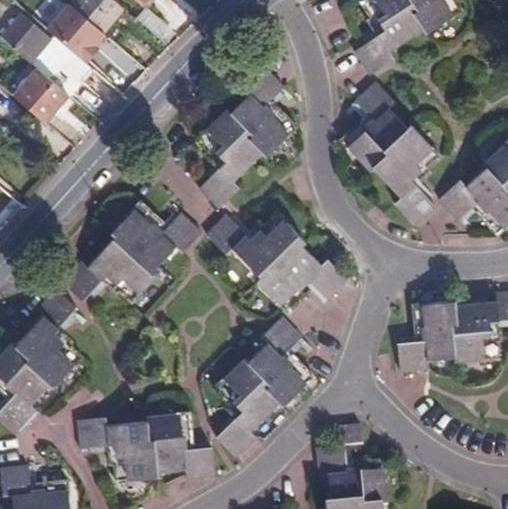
[(21,0),(4,0),(14,8),(21,0)]
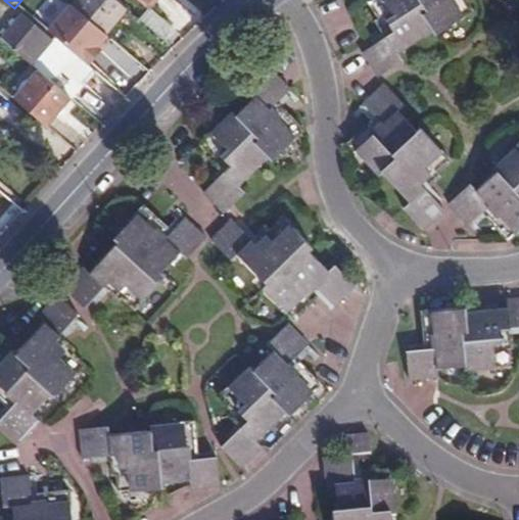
[(122,10),(109,0),(73,0),(67,7),(100,35),(122,10)]
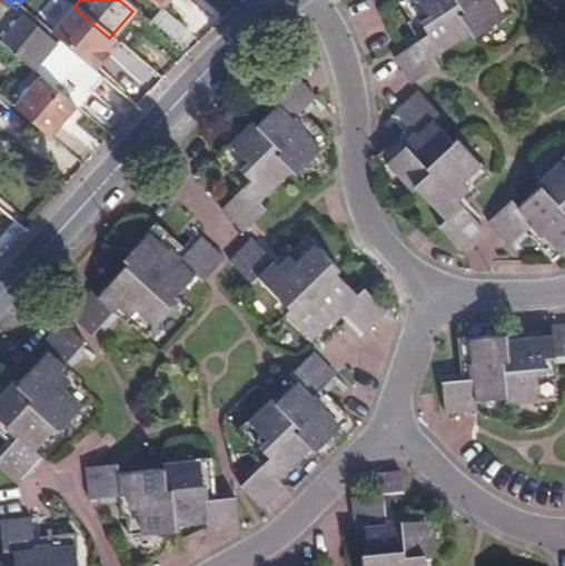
[(131,0),(148,13),(159,0),(131,0)]
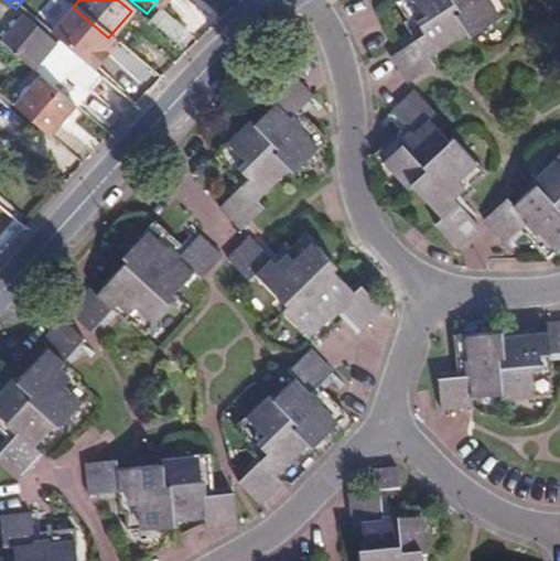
[(158,0),(147,13),(151,18),(165,0),(158,0)]
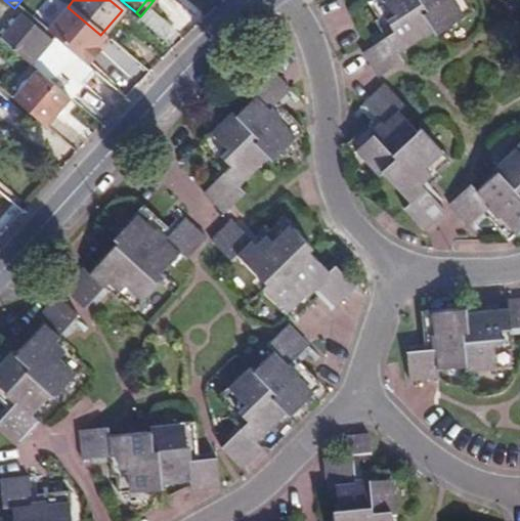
[(395,32),(387,37),(363,53),(379,77),(404,59),(400,53),(435,30),(437,33),(472,10),(466,0),(375,0),(371,3),(382,19),(386,24),(389,22),(395,32)]
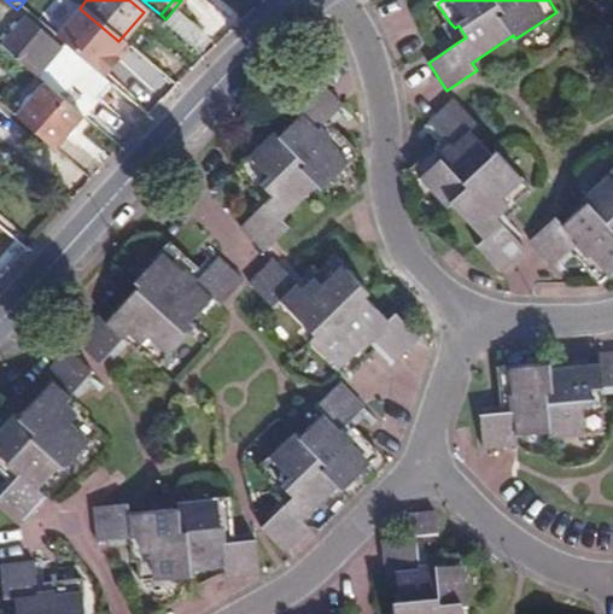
[(35,25),(62,47),(73,34),(46,13),(35,25)]
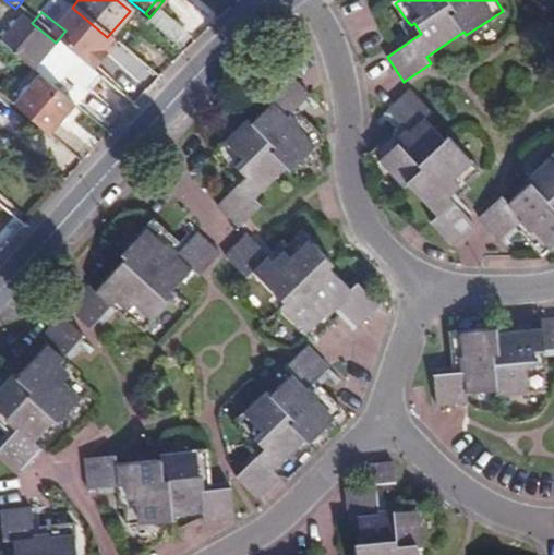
[(404,22),(412,39),(421,34),(414,23),(411,25),(407,21),(404,22)]
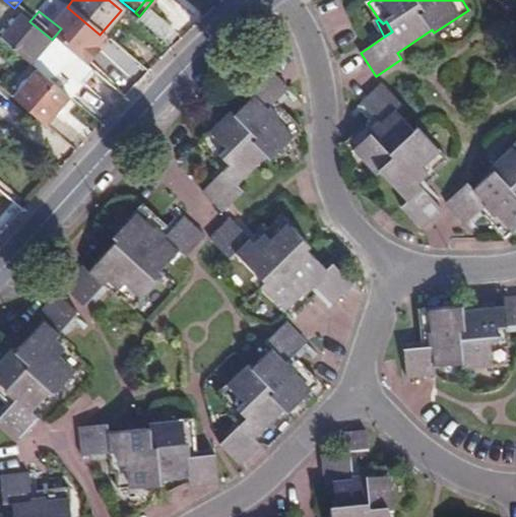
[(35,72),(37,73),(46,63),(39,56),(48,45),(19,21),(1,44),(35,72)]
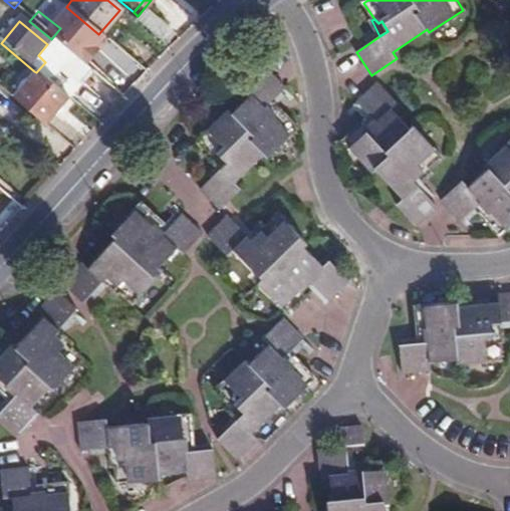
[(226,165),(219,172),(199,192),(218,211),(239,191),(233,185),(262,156),(265,159),(296,129),(280,112),(274,116),(266,108),(271,103),(285,88),(265,68),(245,87),(251,93),(231,113),(229,111),(198,142),(211,154),(216,159),(219,157),(226,165)]
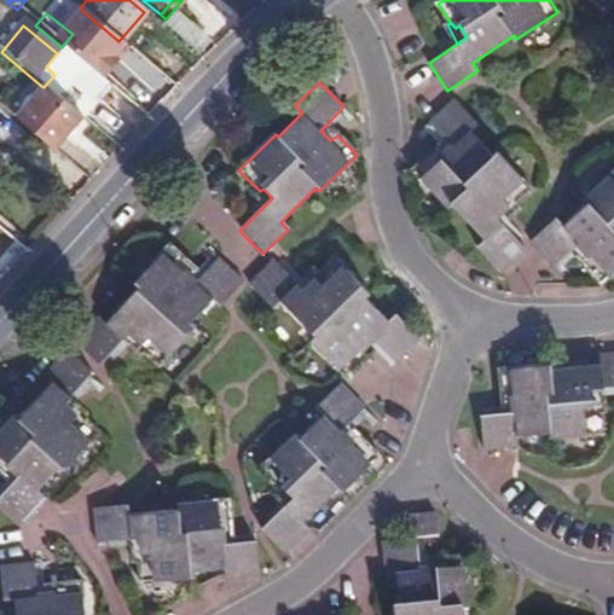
[(52,151),(80,117),(44,87),(41,86),(13,119),(52,151)]
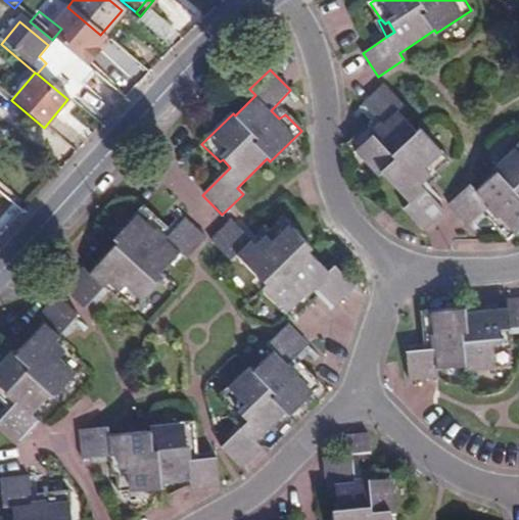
[(375,131),(370,126),(350,144),(378,174),(382,171),(409,201),(403,206),(424,229),(444,209),(426,187),(420,181),(426,174),(429,176),(435,171),(449,157),(421,126),(416,129),(398,109),(403,105),(383,84),(363,102),(377,119),(382,124),(375,131)]
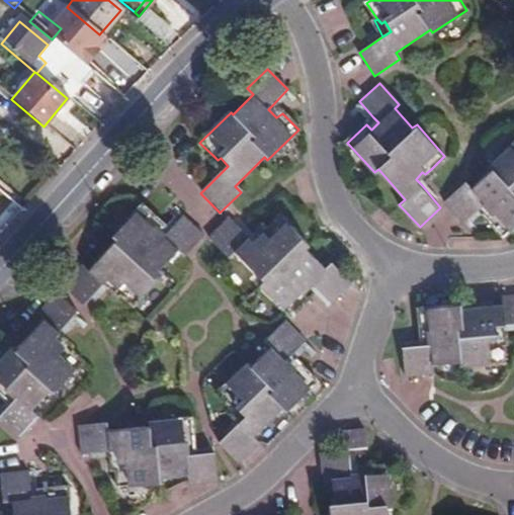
[(276,117),(282,113),(273,104),(268,109),(276,117)]
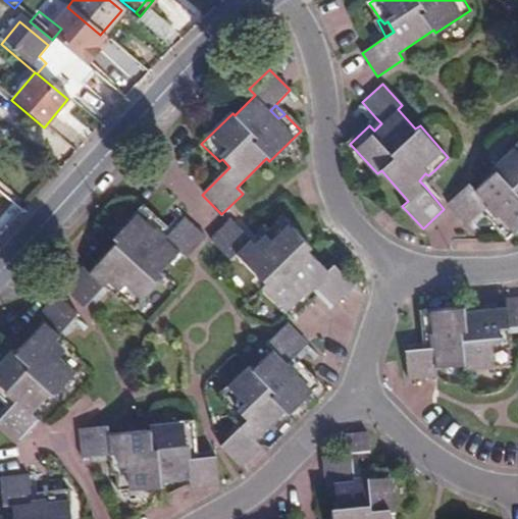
[(376,118),(369,125),(374,131),(381,123),(376,118)]
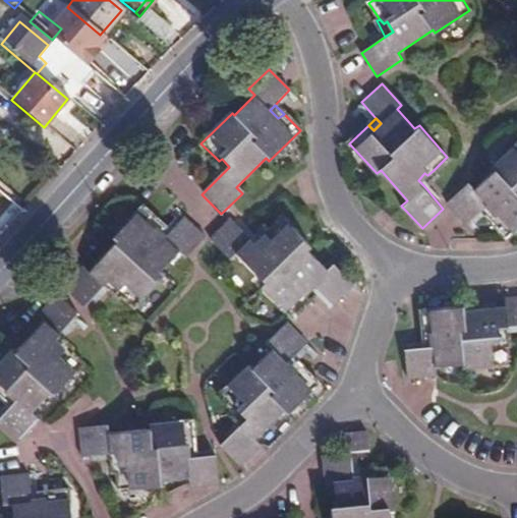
[(467,223),(481,209),(489,203),(496,211),(490,218),(507,236),(516,225),(516,142),(493,166),(495,169),(475,187),(469,182),(448,202),(467,223)]
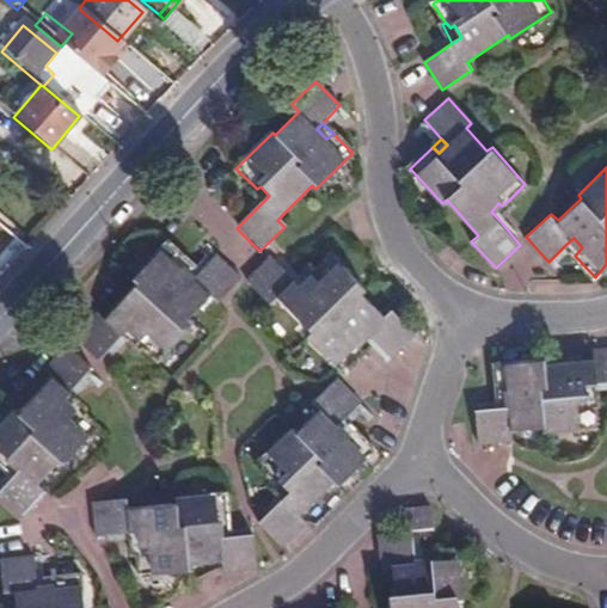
[(245,188),(261,204),(269,196),(261,186),(257,189),(251,183),(245,188)]
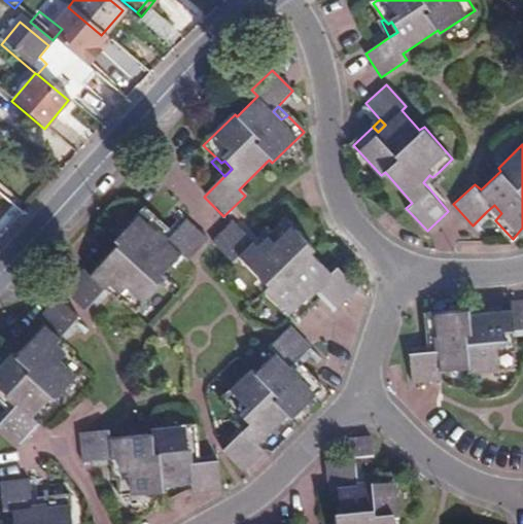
[(423,182),(429,188),(443,176),(439,172),(432,177),(429,175),(423,182)]
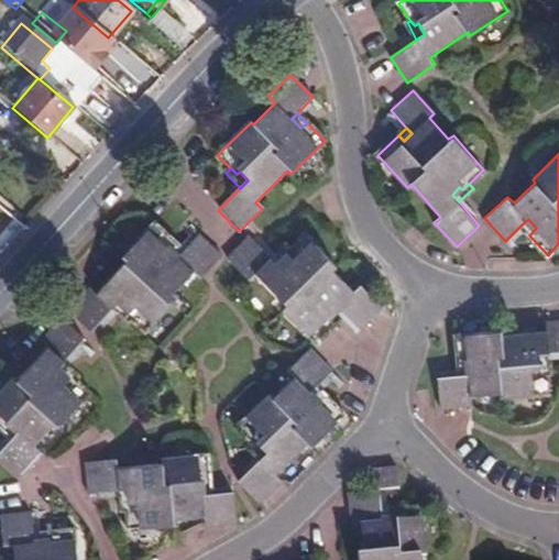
[(528,219),(521,226),(529,235),(536,228),(528,219)]
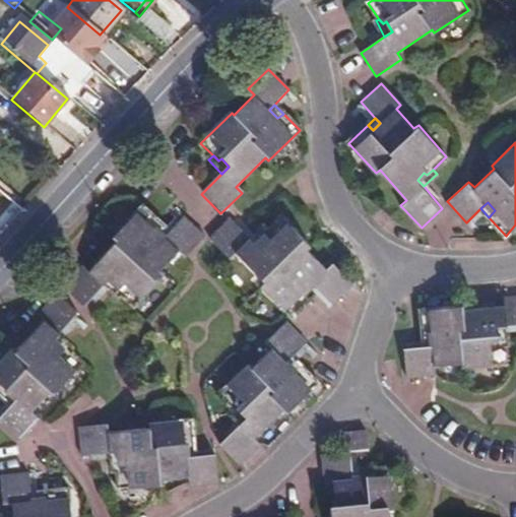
[(84,308),(102,288),(108,281),(116,288),(114,292),(119,297),(132,308),(162,276),(158,273),(177,254),(183,259),(202,239),(182,218),(168,233),(163,239),(154,231),(159,227),(141,209),(113,240),(115,242),(86,273),(81,268),(62,288),(84,308)]
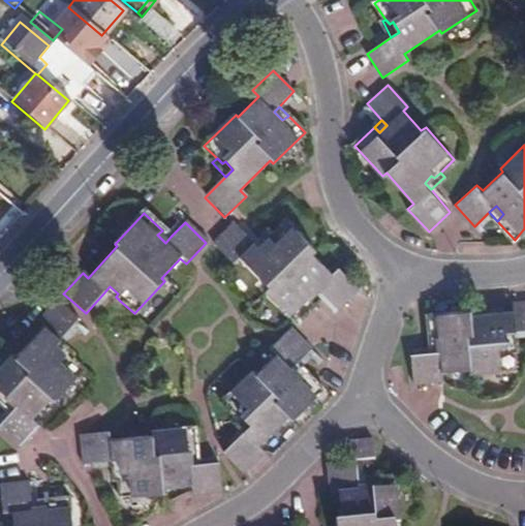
[(261,252),(255,245),(235,224),(215,244),(235,264),(240,258),(270,288),(266,291),(297,322),(315,305),(309,300),(317,291),(323,297),(338,312),(359,290),(339,270),(333,275),(314,257),(317,253),(287,221),(274,235),(269,240),(271,242),(261,252)]
